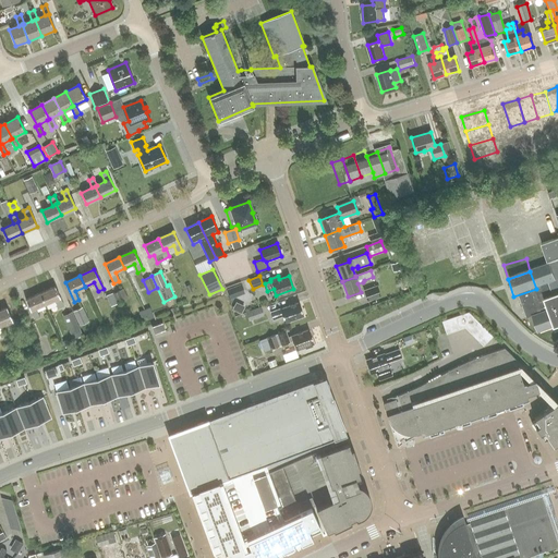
[(230,300),(244,294),(241,284),(226,290),(230,300)]
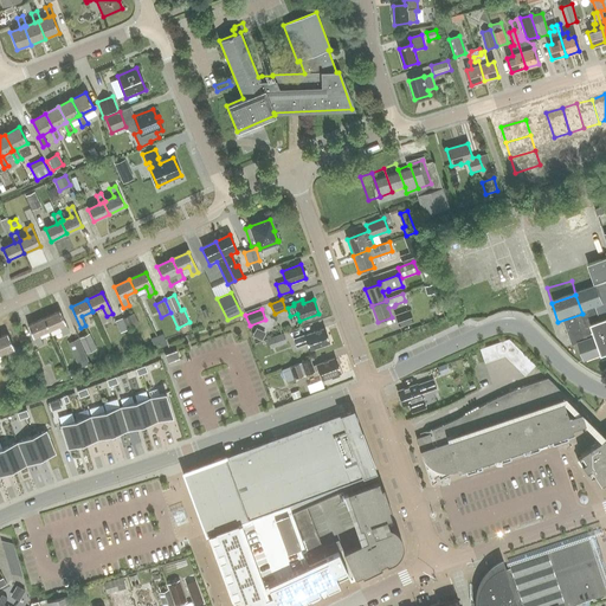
[(410,310),(394,315),(399,327),(413,322),(410,310)]
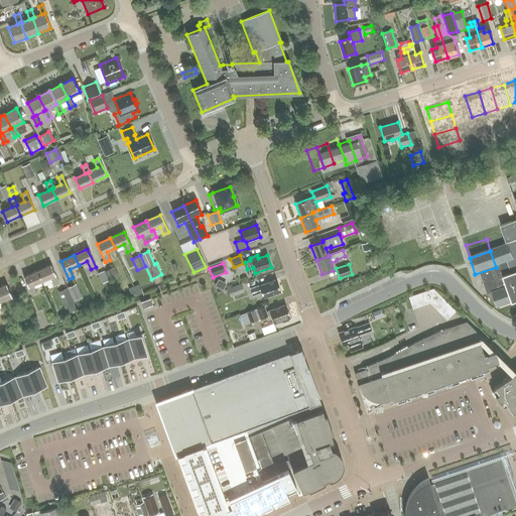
[(51,265),(37,271),(42,281),(50,277),(54,285),(58,283),(51,265)]
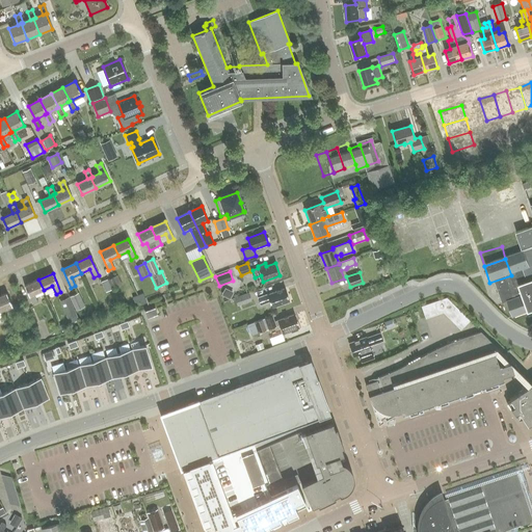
[(113,276),(107,280),(112,289),(118,287),(113,276)]
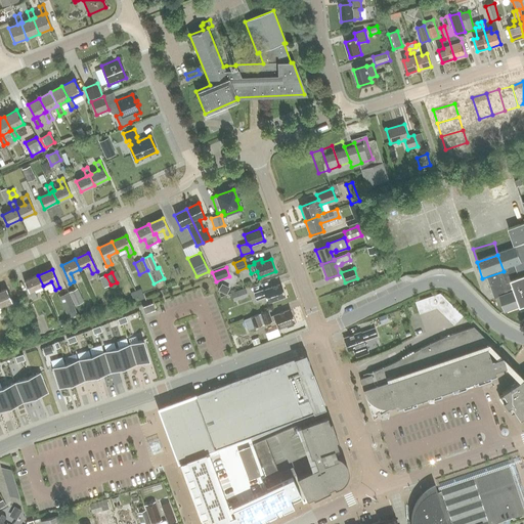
[(43,286),(38,275),(24,281),(32,300),(37,298),(34,290),(43,286)]
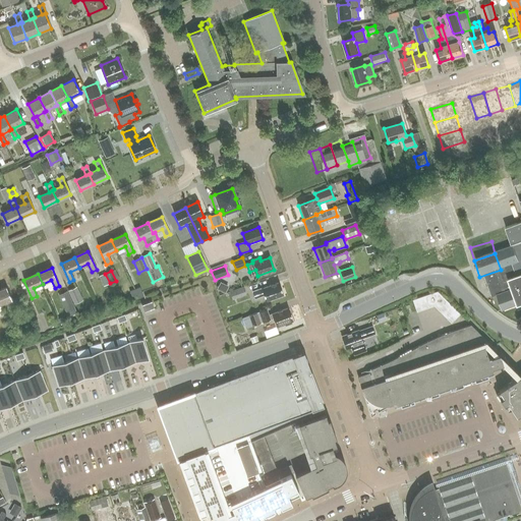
[(105,274),(99,277),(104,286),(110,283),(105,274)]
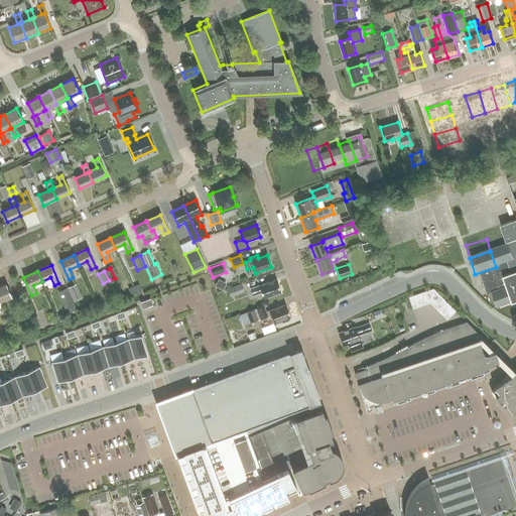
[(515,285),(511,271),(497,276),(504,296),(515,292),(515,285)]
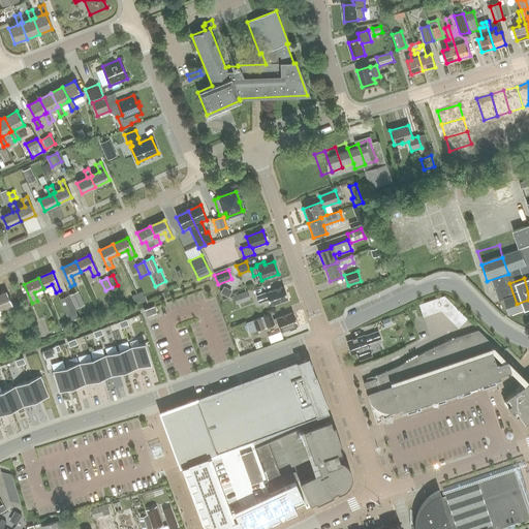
[(270,307),(287,301),(283,287),(256,297),(259,303),(268,300),(270,307)]
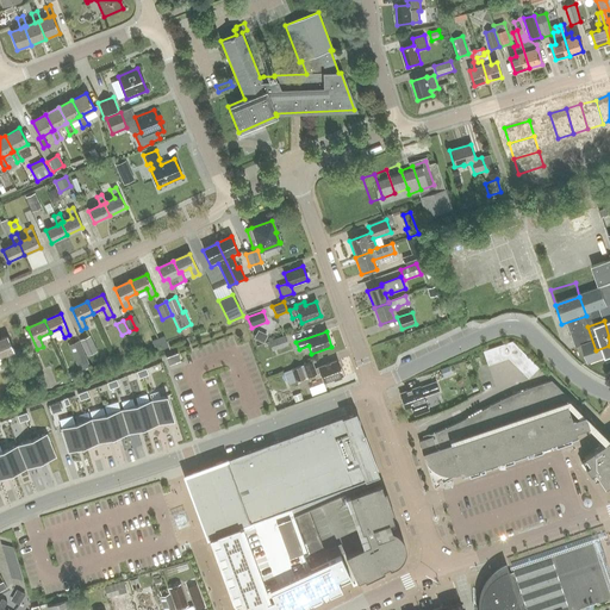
[(7,336),(0,340),(0,356),(8,354),(12,362),(19,360),(16,350),(14,352),(7,336)]
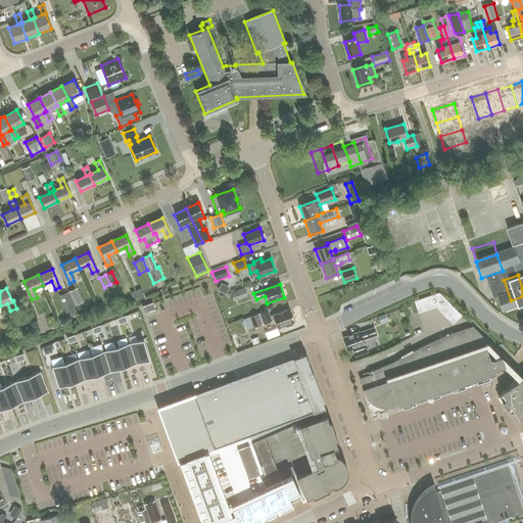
[(68,292),(75,305),(83,301),(77,288),(68,292)]
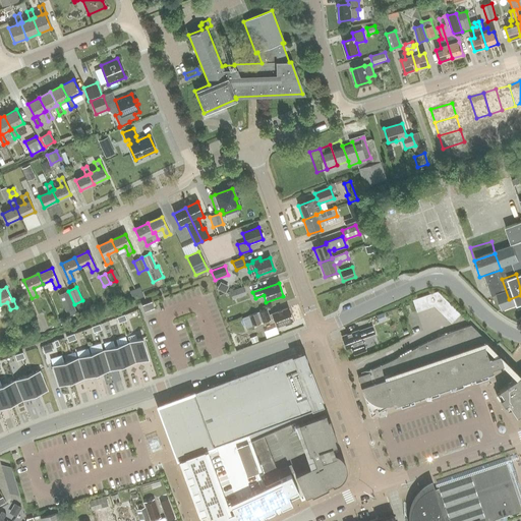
[(243,287),(230,292),(232,299),(246,294),(243,287)]
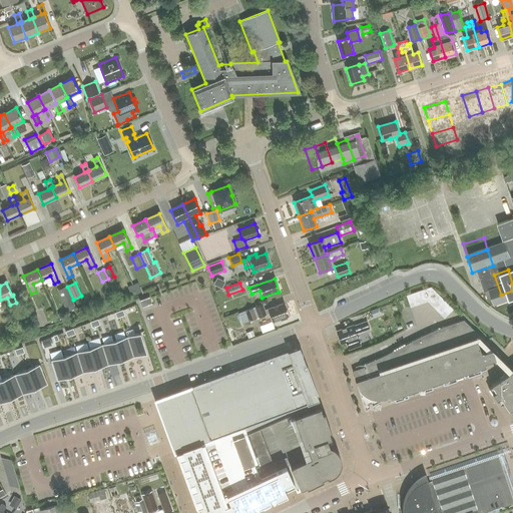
[(57,291),(66,312),(75,308),(66,287),(57,291)]
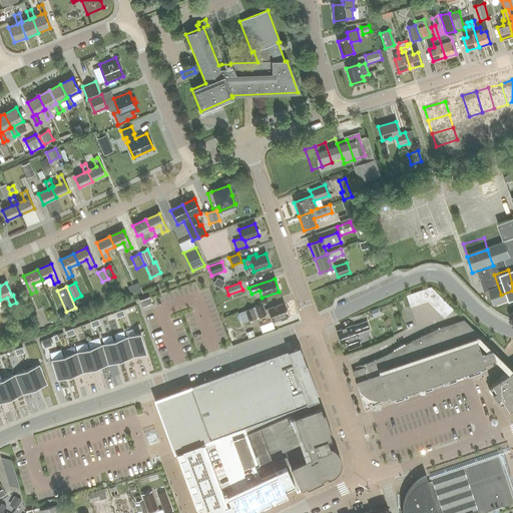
[(417,292),(421,304),(427,302),(430,288),(417,292)]
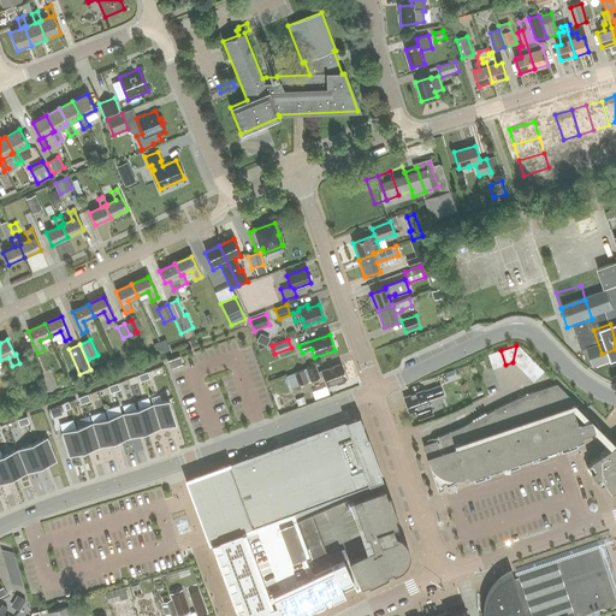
[(513,362),(517,367),(528,357),(516,345),(513,362)]
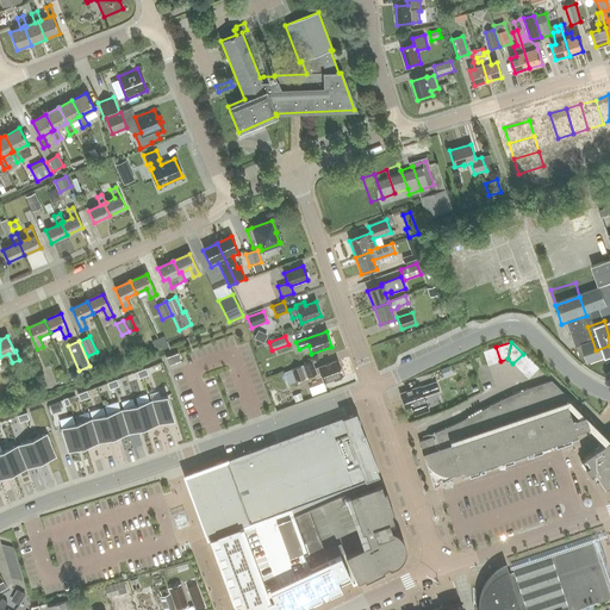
[(496,347),(489,349),(493,363),(500,361),(496,347)]
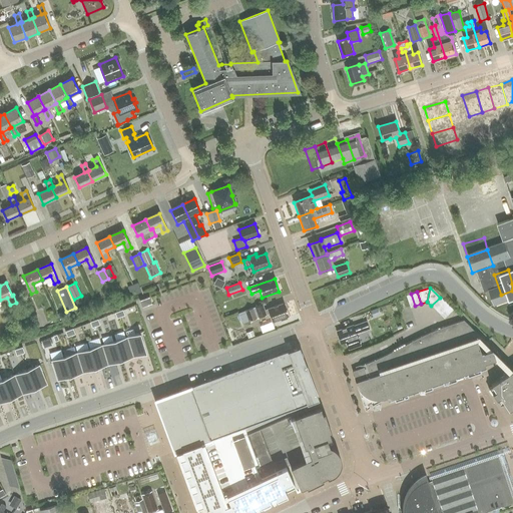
[(409,308),(415,306),(411,294),(405,296),(409,308)]
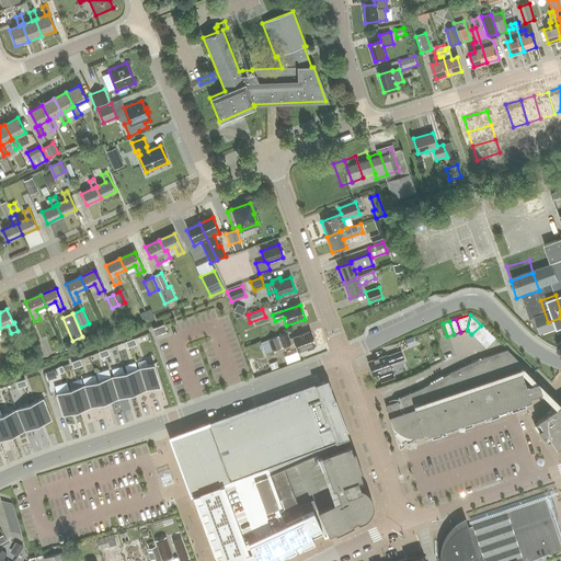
[(152,329),(156,335),(165,332),(163,325),(152,329)]
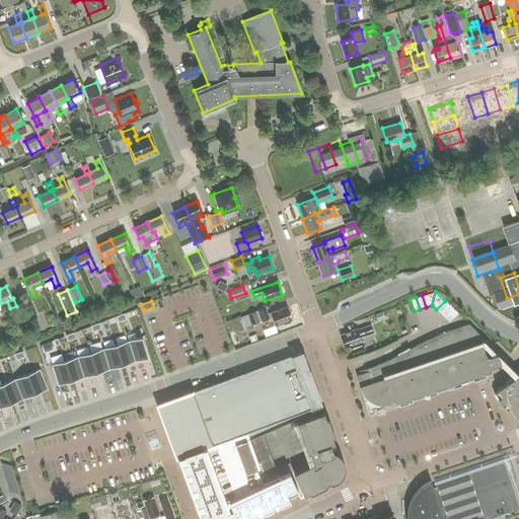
[(445,301),(436,309),(440,314),(449,305),(445,301)]
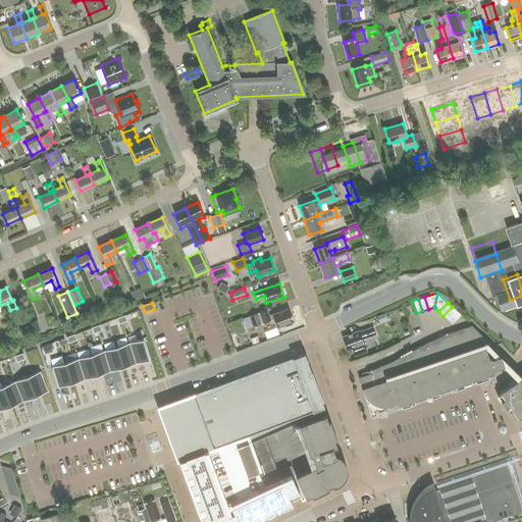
[(442,316),(447,320),(456,311),(452,307),(442,316)]
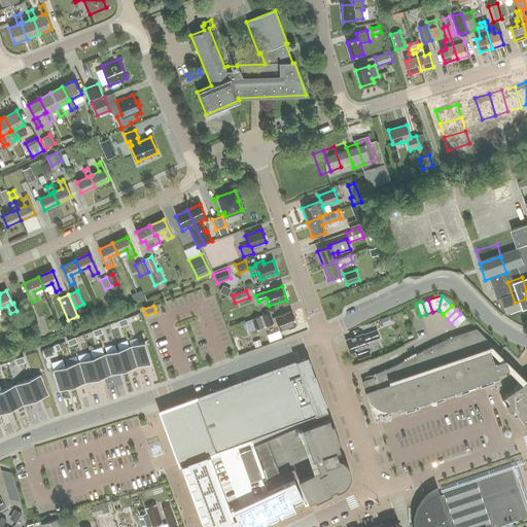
[(270,313),(259,316),(245,321),(249,332),(276,322),(279,331),(288,328),(288,329),(294,327),(294,325),(296,325),(291,312),(272,319),(270,313)]
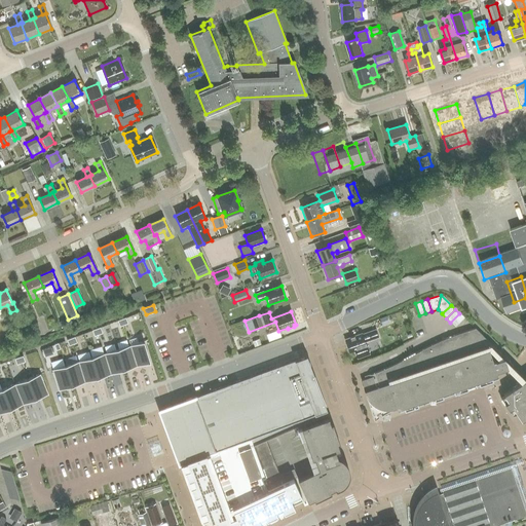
[(459,313),(450,323),(454,327),(463,317),(459,313)]
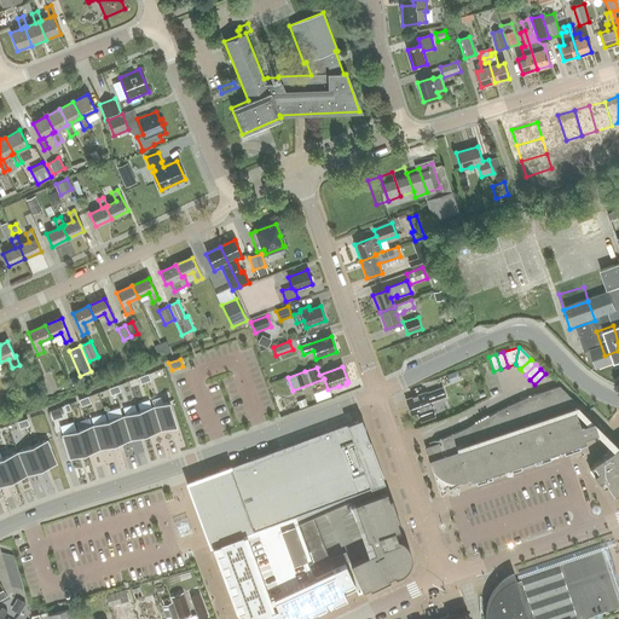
[(457,380),(455,372),(446,375),(450,382),(457,380)]
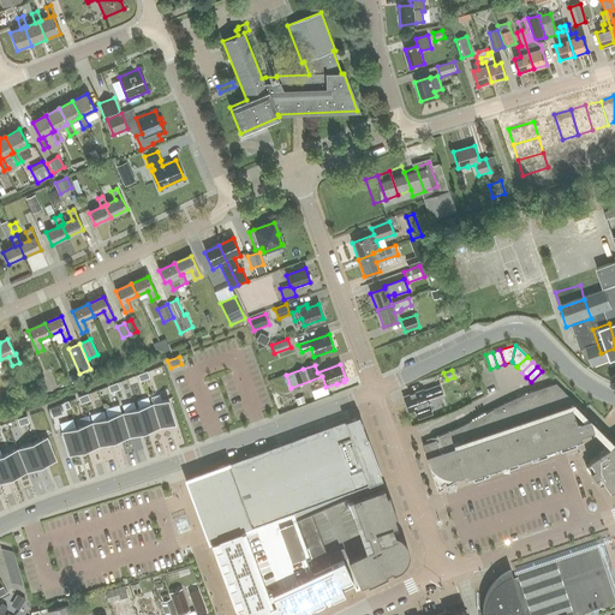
[(581,439),(596,433),(601,431),(602,431),(555,384),(535,390),(512,400),(490,411),(470,422),(448,433),(425,441),(427,443),(423,445),(427,457),(425,458),(437,493),(451,484),(464,478),(466,483),(583,443),(581,439)]
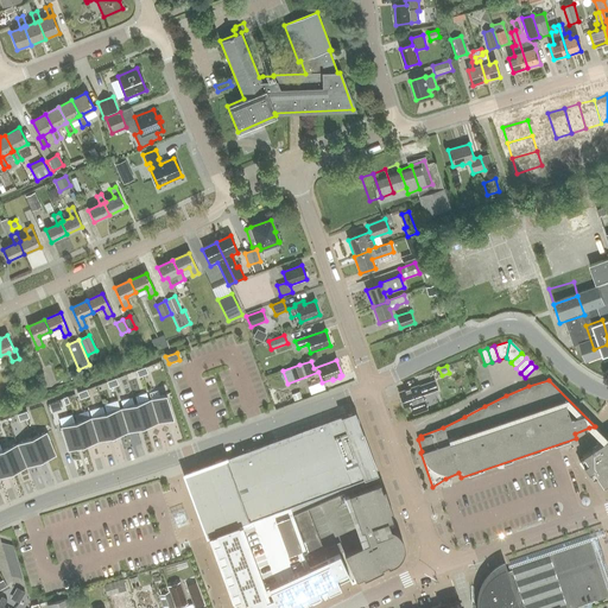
[(418,385),(399,392),(404,407),(410,405),(413,415),(426,410),(422,396),(438,390),(435,381),(418,386),(418,385)]
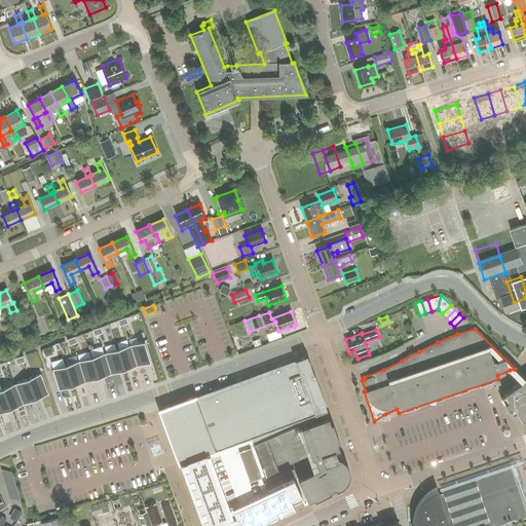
[(12,343),(9,336),(1,339),(4,347),(12,343)]
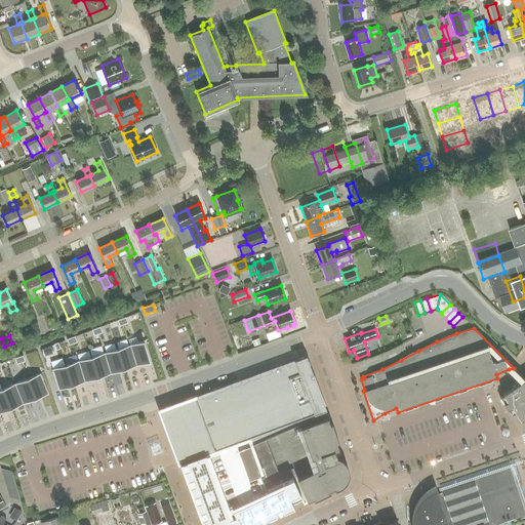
[(144,340),(130,345),(136,365),(150,361),(144,340)]
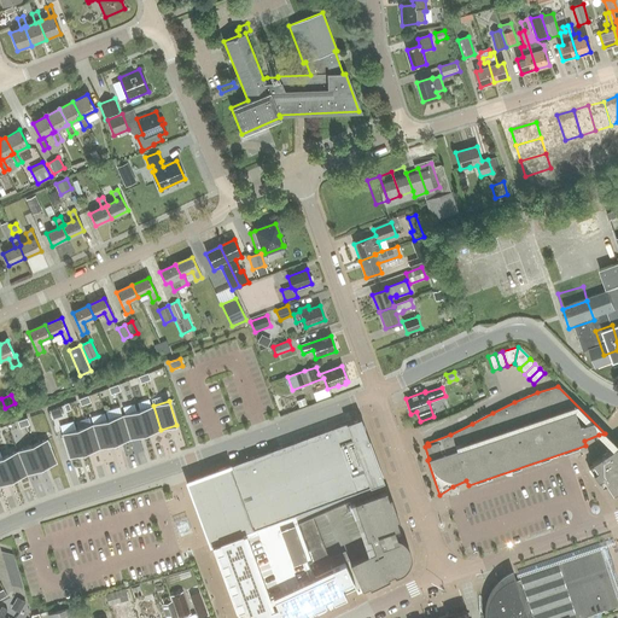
[(153,406),(138,410),(145,435),(161,430),(153,406)]
